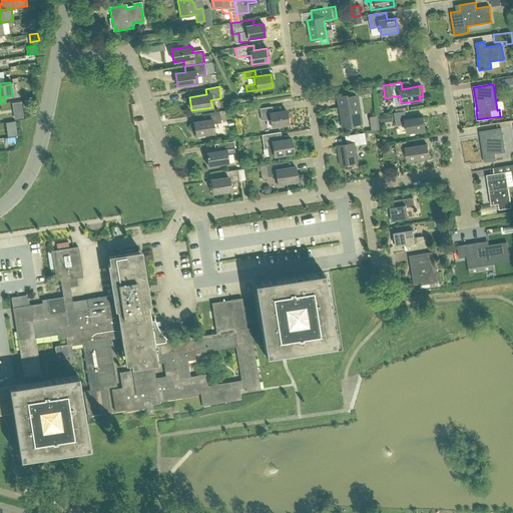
[(344,126),(361,124),(356,95),(339,98),(344,126)]
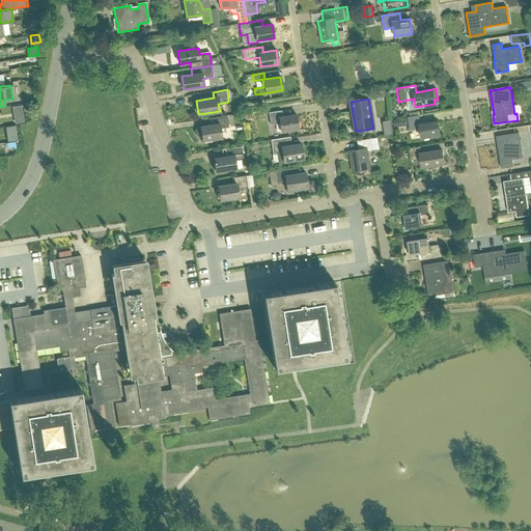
[(16,123),(24,122),(22,106),(14,107),(16,123)]
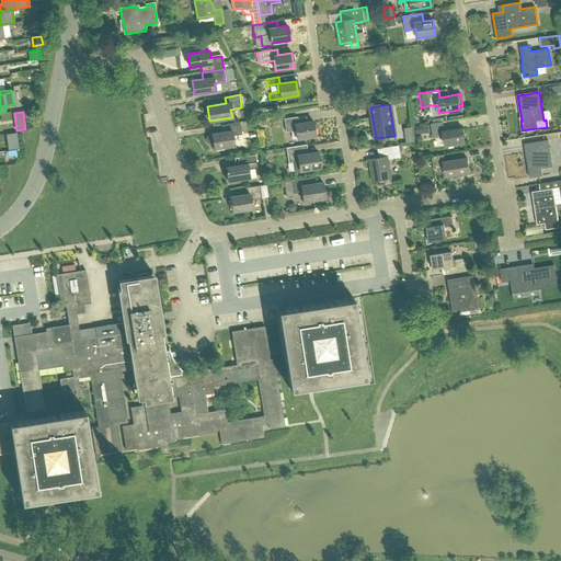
[(298,124),(297,116),(284,118),(286,132),(295,130),(297,139),(315,136),(312,121),(298,124)]
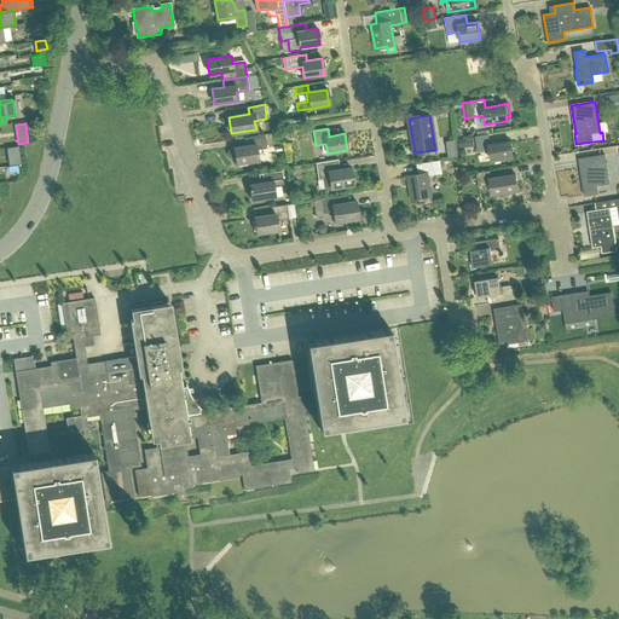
[(490,144),(489,134),(475,137),(478,151),(490,150),(491,161),(513,157),(509,140),(490,144)]
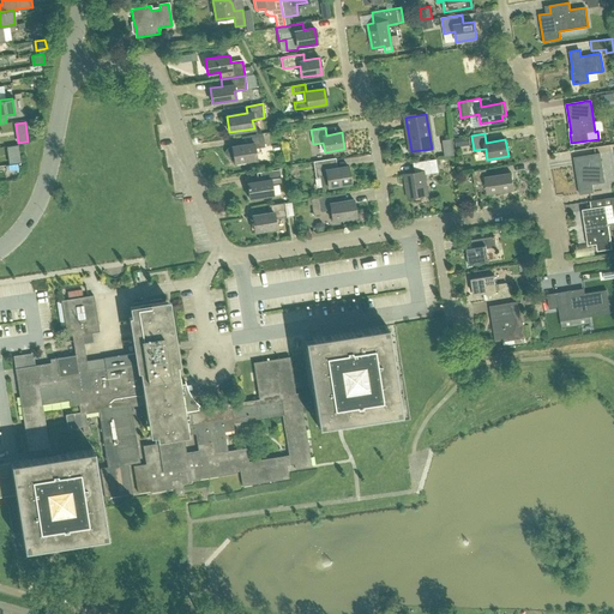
[(256,160),(254,149),(264,146),(262,134),(247,137),(248,143),(232,146),(229,146),(227,149),(224,151),(226,154),(228,156),(230,157),(233,156),(234,163),(256,160)]
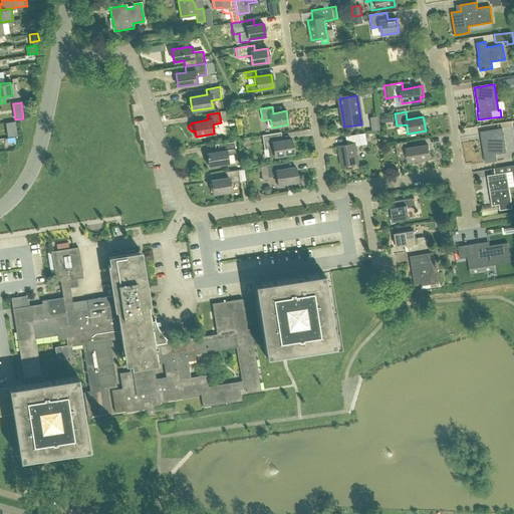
[(502,129),(480,133),(485,163),(497,161),(496,157),(496,154),(506,153),(502,129)]
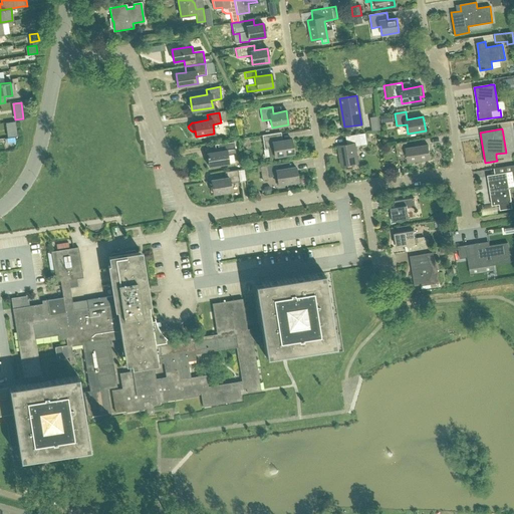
[(276,142),(274,134),(262,136),(264,149),(268,149),(269,158),(293,154),(291,139),(276,142)]
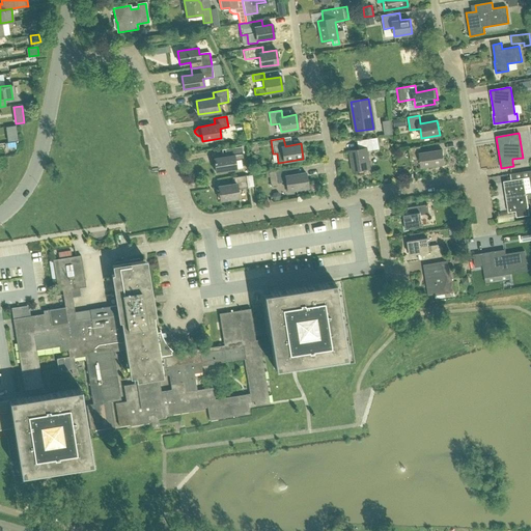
[(353,171),(369,169),(367,150),(380,148),(378,138),(358,141),(359,149),(350,150),(353,171)]
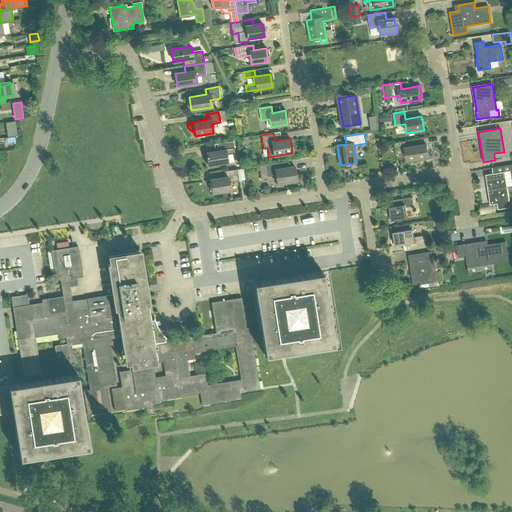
[(218,150),(206,152),(208,166),(228,163),(226,154),(235,153),(234,148),(233,141),(217,144),(218,150)]
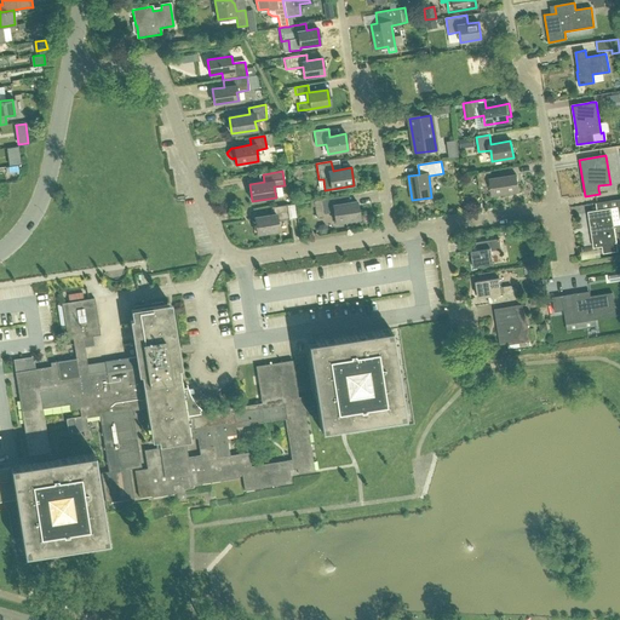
[(492,178),(491,172),(491,171),(477,173),(478,188),(491,185),(492,195),(518,191),(516,174),(492,178)]
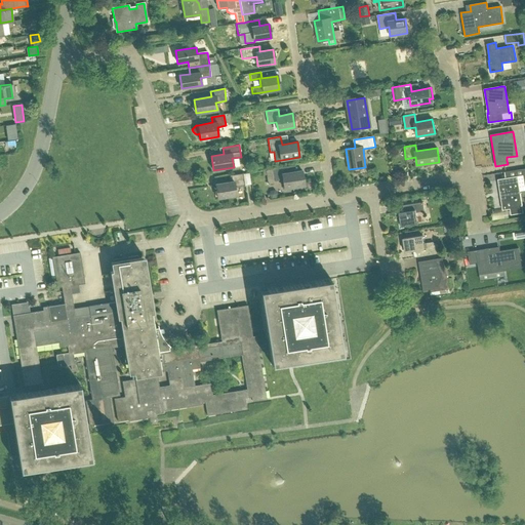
[(284,173),(283,167),(271,169),(273,182),(282,179),(283,189),(305,186),(301,170),(284,173)]
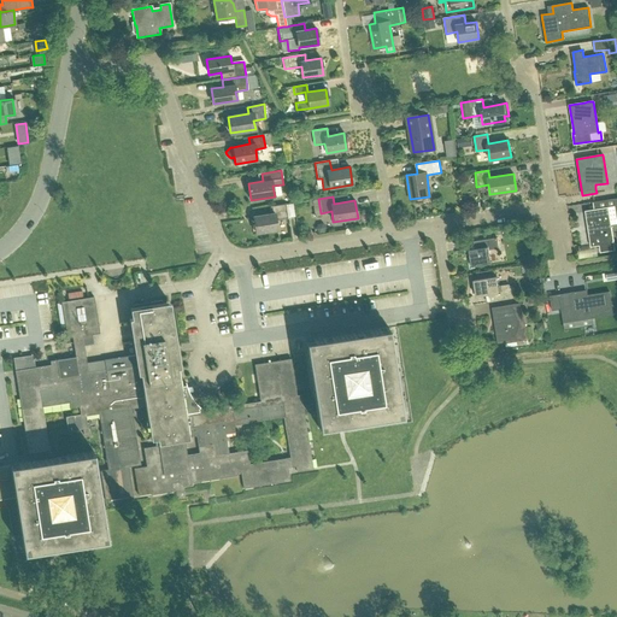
[(256,233),(277,229),(275,219),(287,218),(285,204),(270,206),(271,213),(253,216),(256,233)]
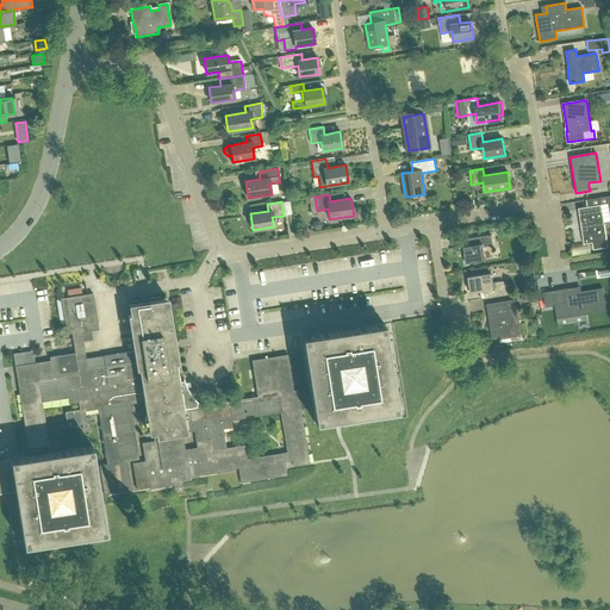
[(601,205),(578,209),(584,243),(593,242),(595,248),(608,246),(601,205)]
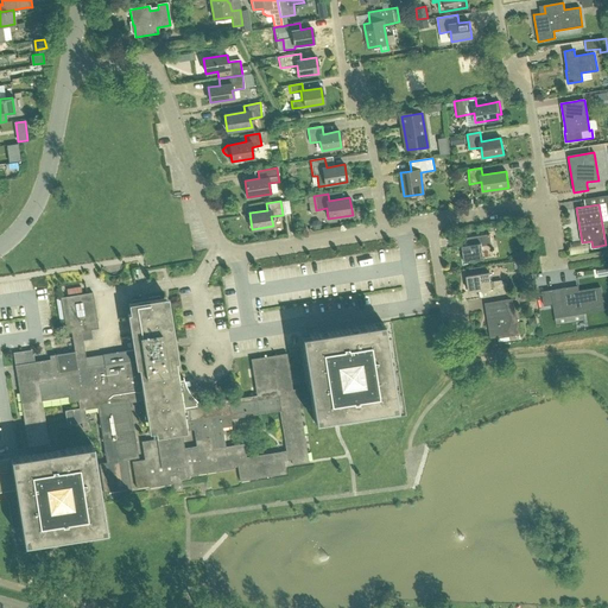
[(464,263),(483,259),(481,246),(492,245),(489,234),(470,238),(472,245),(462,246),(464,263)]
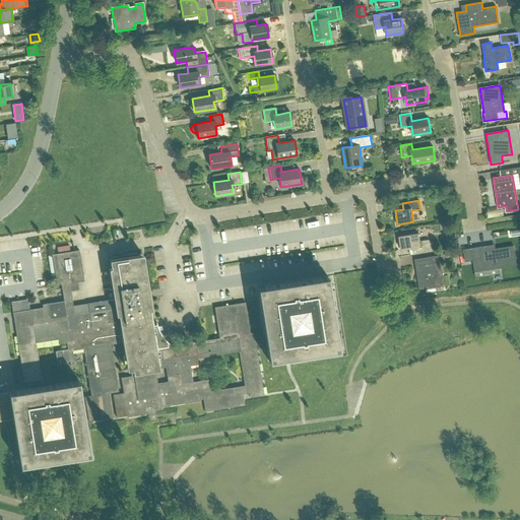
[(419,241),(418,233),(399,236),(401,250),(416,247),(417,253),(431,251),(429,240),(419,241)]
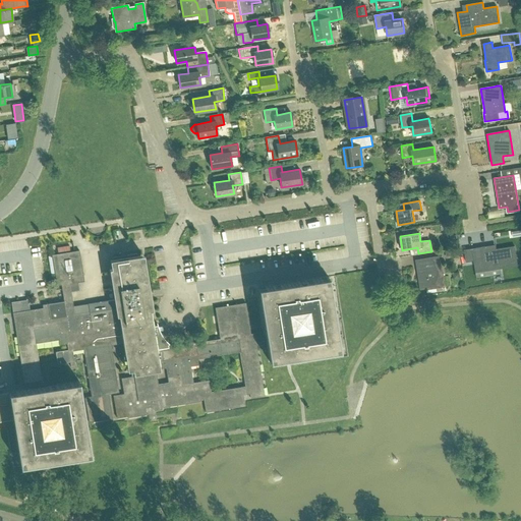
[(472,249),(464,250),(465,263),(474,262),(476,272),(478,272),(478,277),(501,273),(500,268),(518,266),(517,262),(514,246),(496,249),(496,245),(485,246),(472,248),(472,249)]
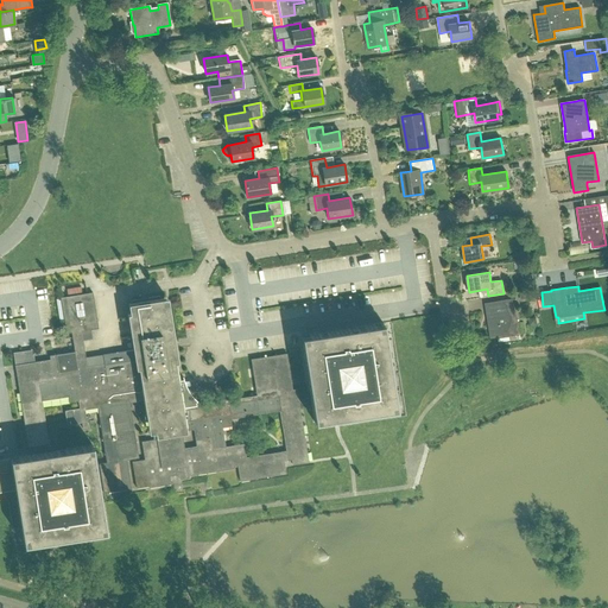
[(536,289),(519,291),(521,301),(537,298),(536,289)]
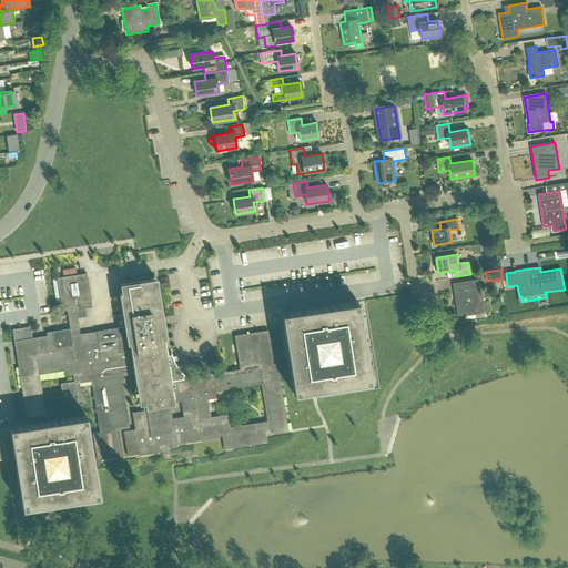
[(91,306),(87,273),(61,276),(67,310),(91,306)]
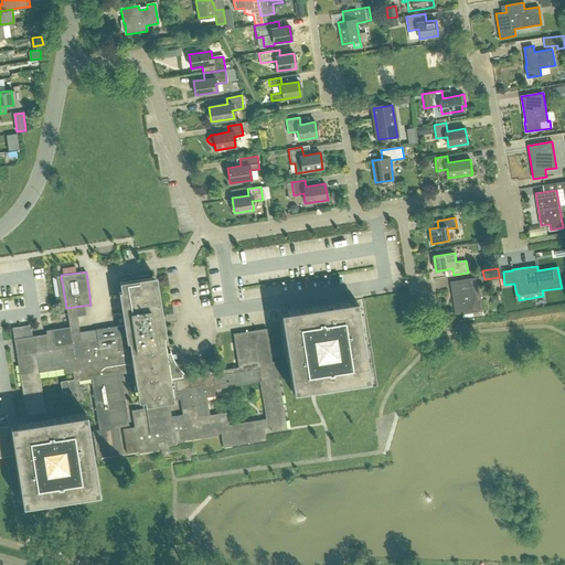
[(280,375),(289,374),(288,369),(277,371),(276,362),(275,362),(272,362),(266,329),(247,332),(245,332),(233,334),(238,368),(185,376),(182,377),(182,374),(183,373),(182,372),(180,370),(178,368),(177,365),(176,363),(174,361),(173,360),(172,358),(171,355),(171,353),(164,354),(161,355),(152,305),(153,305),(149,278),(148,275),(121,279),(121,283),(118,283),(119,290),(117,290),(120,310),(123,324),(70,333),(68,327),(52,329),(49,330),(45,330),(46,333),(32,336),(32,337),(29,337),(13,339),(13,340),(14,345),(25,415),(31,414),(40,413),(40,415),(45,419),(52,418),(44,413),(44,412),(38,372),(64,369),(64,374),(72,373),(76,401),(82,400),(78,380),(91,379),(97,426),(98,429),(92,430),(96,458),(121,454),(117,427),(128,425),(120,373),(134,372),(137,371),(142,408),(131,409),(134,426),(123,428),(125,441),(126,452),(138,451),(138,452),(159,449),(157,437),(173,435),(174,443),(182,441),(220,435),(222,448),(265,440),(264,436),(263,428),(270,427),(270,432),(286,429),(278,375),(280,375)]
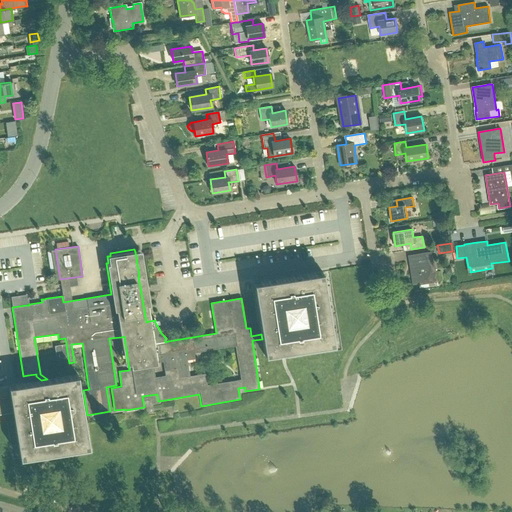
[(437,280),(433,251),(409,255),(410,262),(411,261),(415,283),(437,280)]
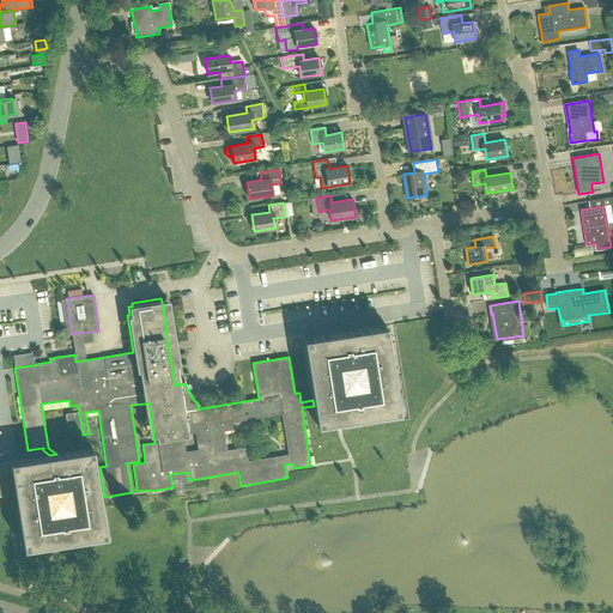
[(400,412),(386,326),(303,339),(313,400),(314,406),(316,425),(331,424),(400,412)]
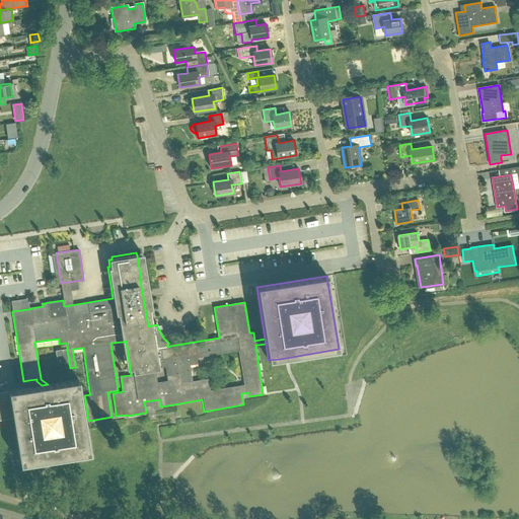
[(24,299),(11,301),(12,311),(26,309),(24,299)]
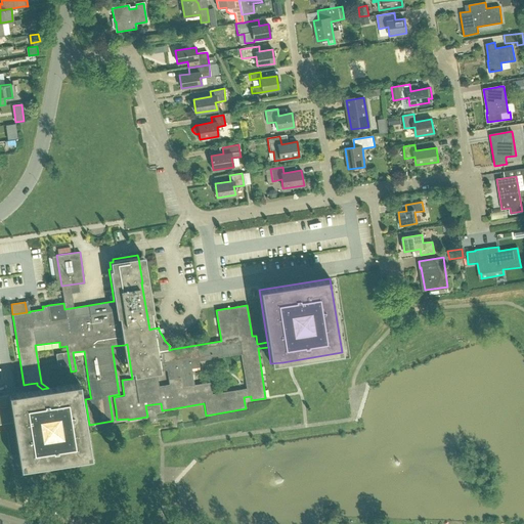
[(20,469),(44,465),(47,465),(49,465),(90,457),(91,457),(86,425),(82,399),(79,383),(48,388),(42,389),(8,394),(0,395),(0,424),(12,423),(20,469)]
